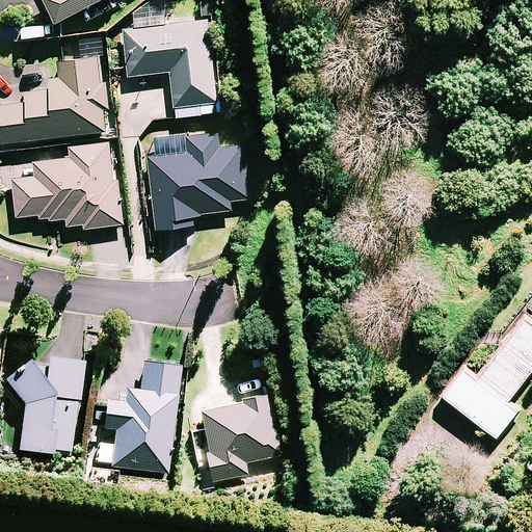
[(46,0),(58,24),(84,10),(89,21),(115,7),(111,0),(46,0)]
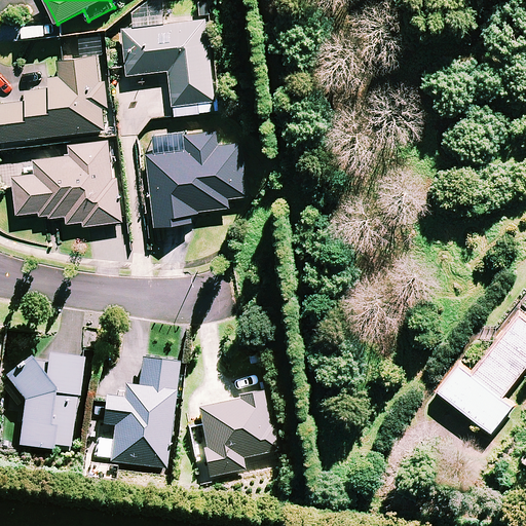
[(207,20),(164,25),(161,0),(148,0),(133,11),(135,28),(125,29),(130,75),(172,71),(175,104),(216,100),(207,20)]
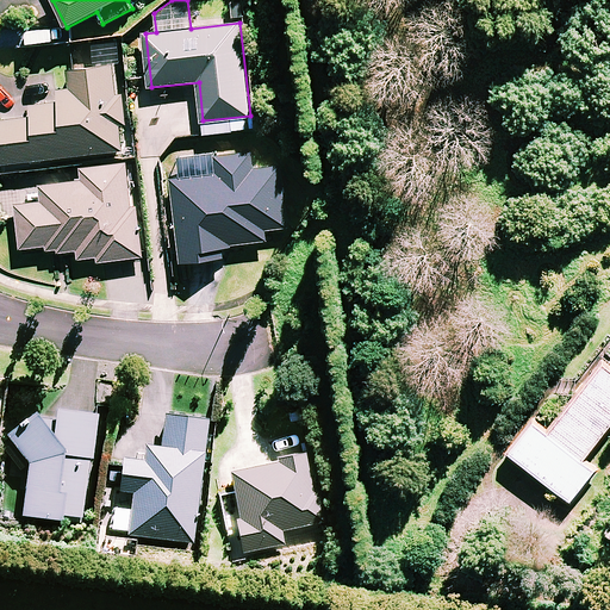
[(118,95),(114,66),(70,72),(73,91),(57,92),(58,103),(32,105),(33,117),(0,120),(0,125),(5,165),(124,150),(120,124),(128,124),(124,94),(118,95)]
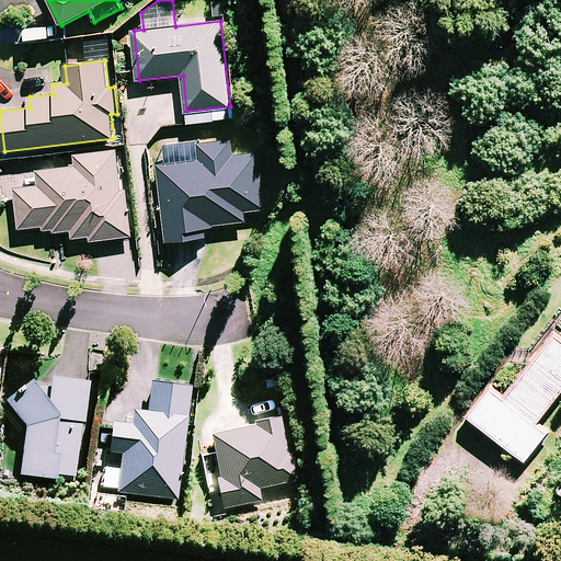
[(233,156),(231,139),(199,144),(202,159),(159,164),(169,242),(207,237),(206,227),(247,221),(245,212),(264,209),(258,152),(233,156)]
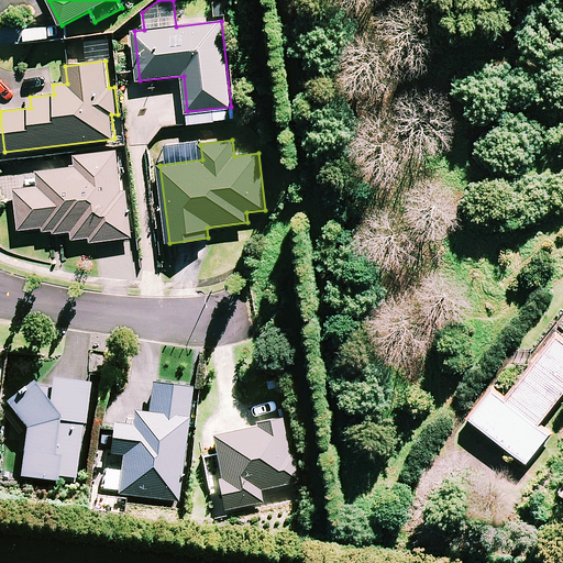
[(73,231),(74,240),(92,236),(92,242),(133,236),(128,188),(123,189),(119,151),(75,156),(76,166),(39,172),(41,186),(14,189),(20,230),(44,227),(45,234),(65,232),(73,231)]
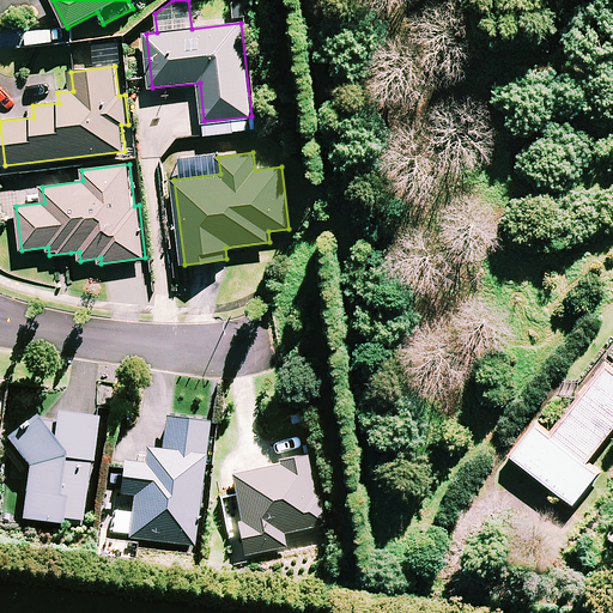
[(612,430),(612,366),(607,362),(552,432),(539,422),(511,455),(575,504),(601,472),(588,462),(612,430)]
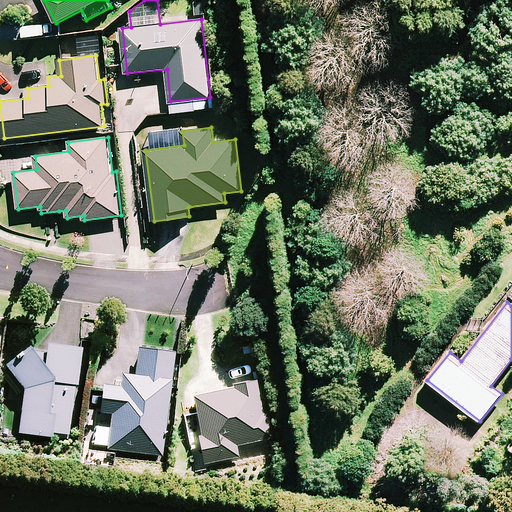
[(21,434),(53,439),(54,432),(71,435),(83,352),(28,344),(25,365),(13,363),(5,407),(25,410),(21,434)]
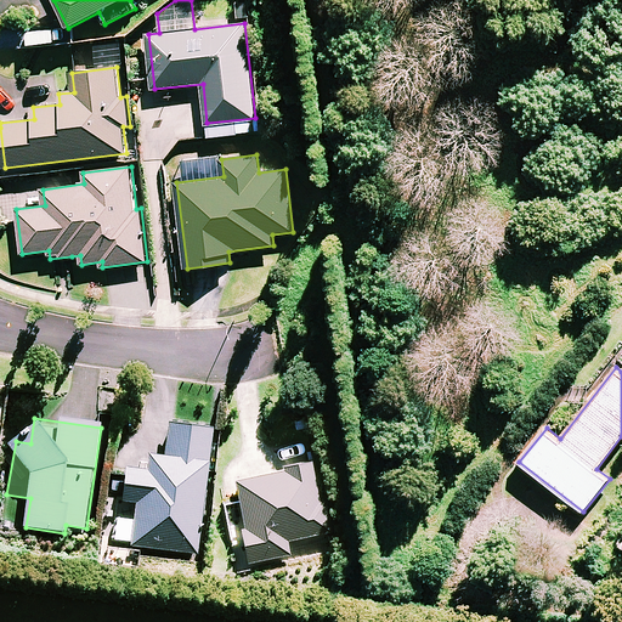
[(214,430),(171,425),(168,461),(152,458),(150,473),(128,470),(124,503),(140,504),(134,547),(199,555),(214,430)]
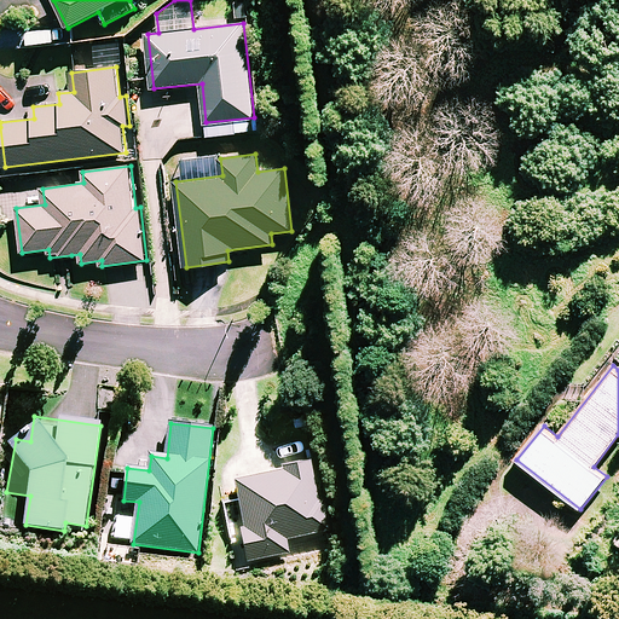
[(317,502),(311,462),(282,467),(283,474),(237,481),(249,561),(289,555),(287,539),(329,533),(324,501),(317,502)]
